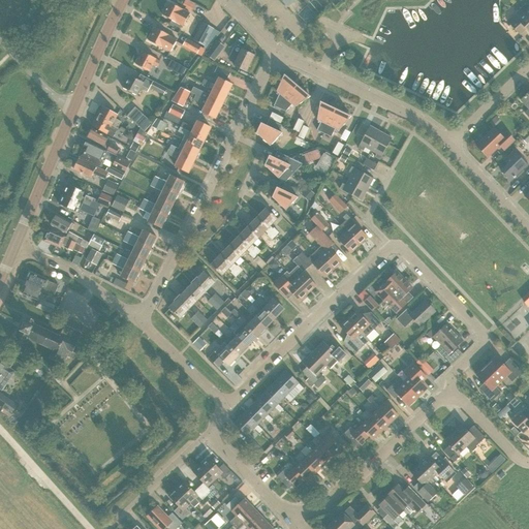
[(524,12),(528,17),(528,1),(527,3),(525,3),(520,8),(524,12)]
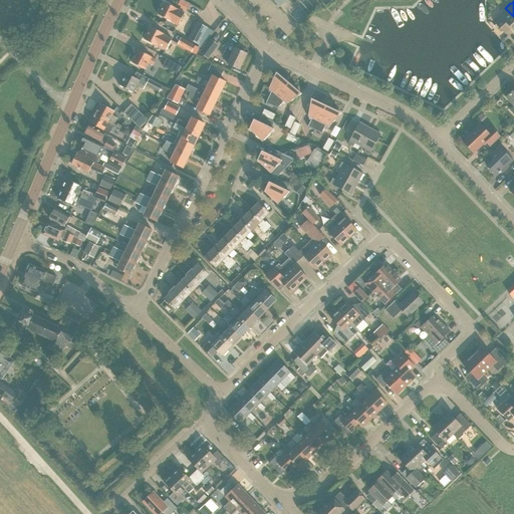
[(184,14),(178,10),(165,2),(161,8),(159,12),(158,15),(177,26),(184,14)]
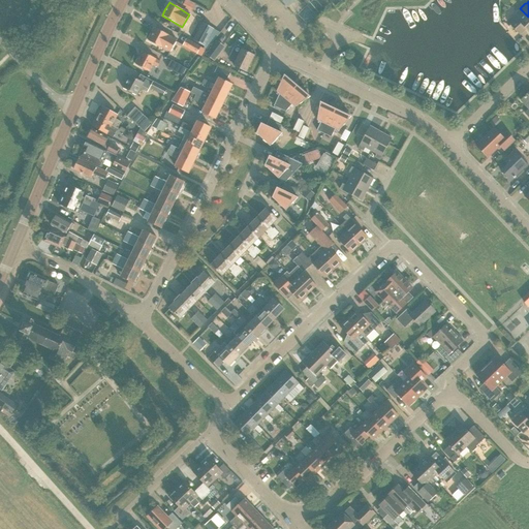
[(528,32),(528,17),(524,12),(520,8),(516,12),(516,14),(507,22),(520,34),(526,29),(528,32)]
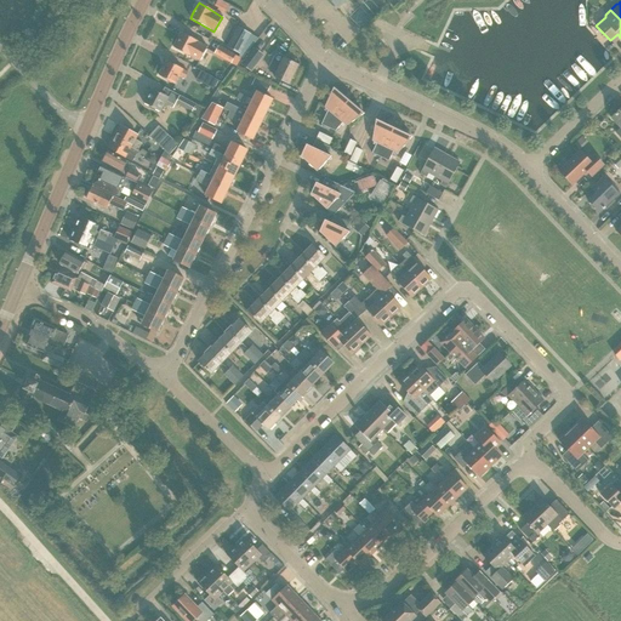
[(239,55),(251,34),(238,27),(227,47),(239,55)]
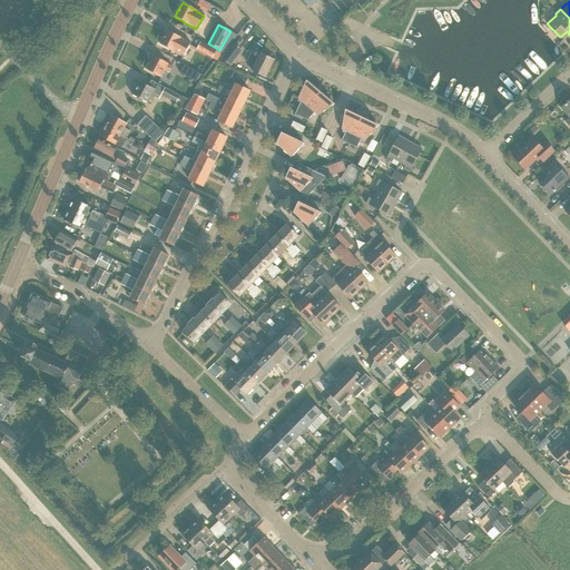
[(189,41),(167,30),(159,43),(182,56),(189,41)]
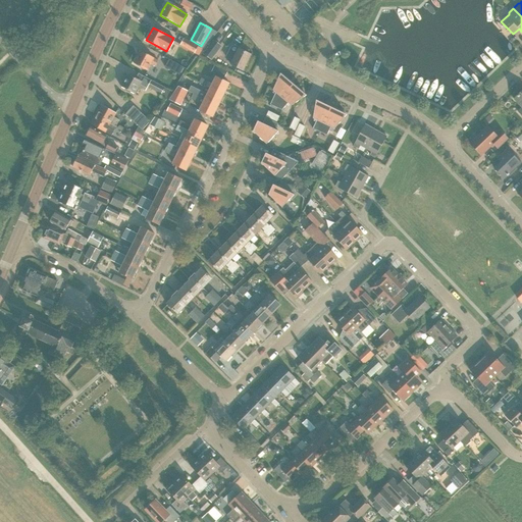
[(199,46),(185,38),(180,46),(195,53),(199,46)]
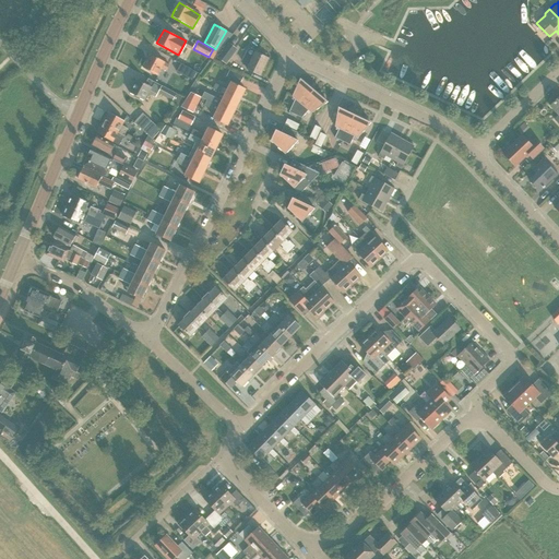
[(238,49),(228,43),(216,58),(226,64),(238,49)]
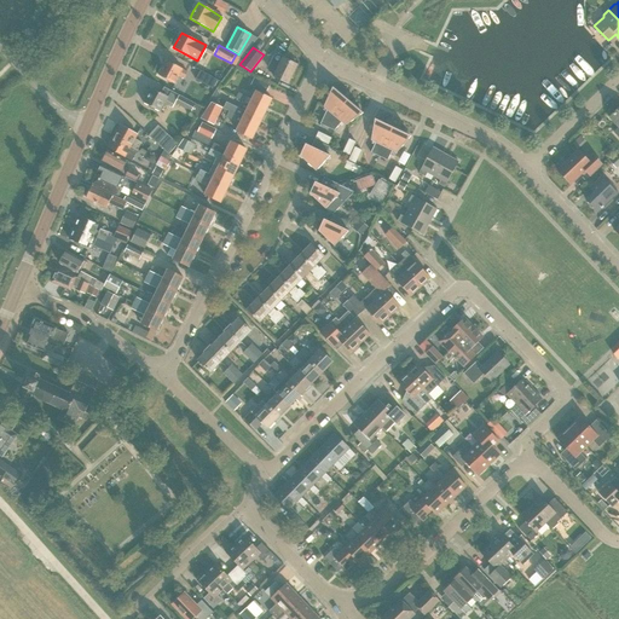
[(273,57),(268,68),(277,71),(273,77),(288,84),(298,65),(283,58),(284,57),(279,55),(277,55),(276,55),(273,57)]
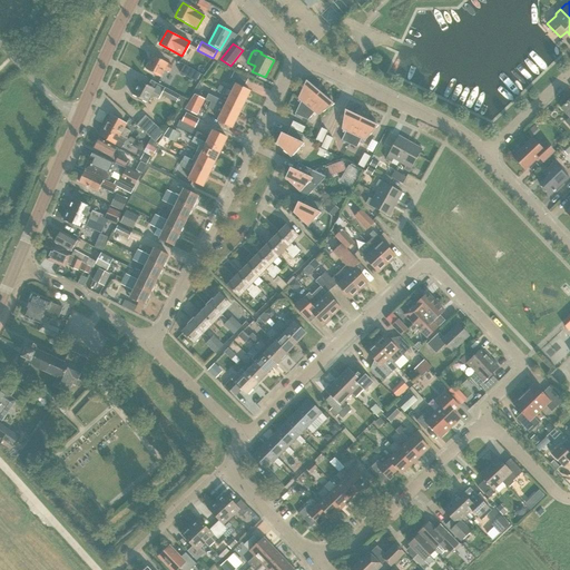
[(168,64),(153,56),(146,69),(160,77),(165,69),(169,71),(173,67),(168,64)]
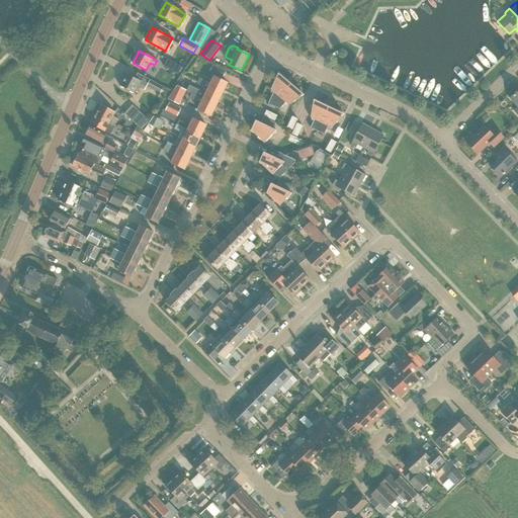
[(182,66),(168,59),(164,66),(178,73),(182,66)]
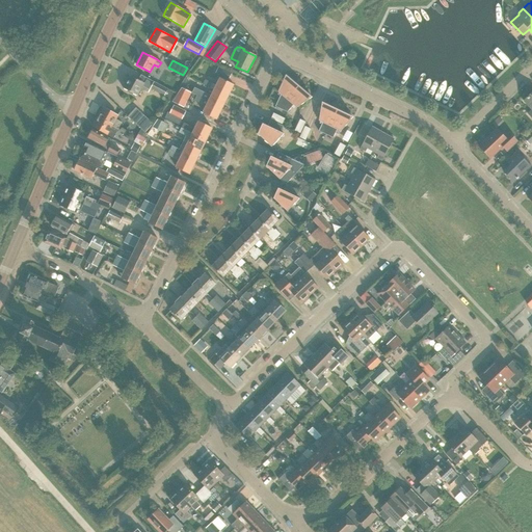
[(232,73),(218,67),(215,73),(229,79),(232,73)]
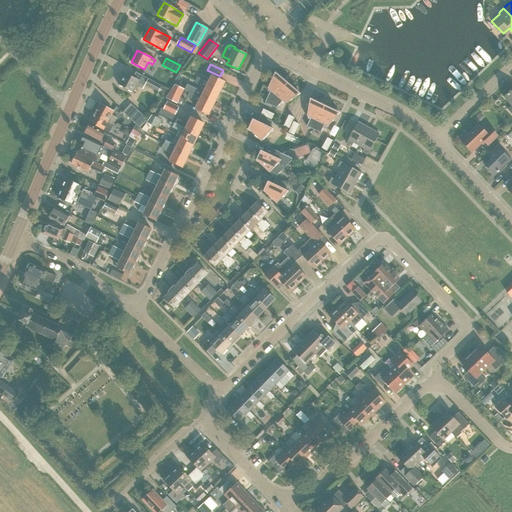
[(183,70),(180,78),(189,80),(191,72),(183,70)]
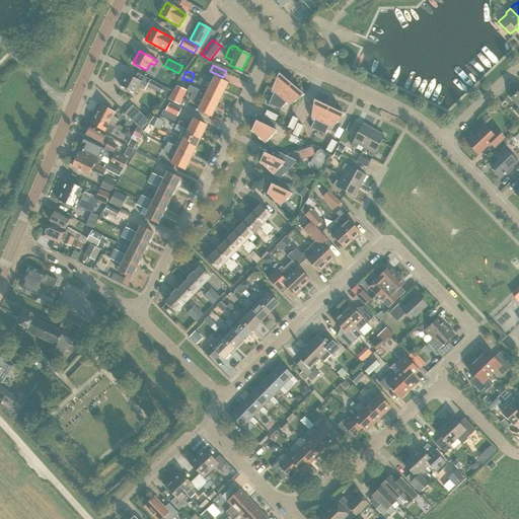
[(268,103),(274,106),(280,97),(292,84),(279,73),(271,90),(274,92),(268,103)]
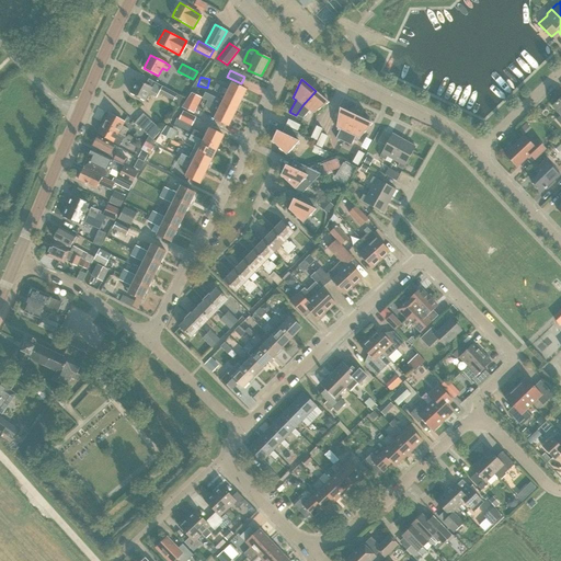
[(152,88),(137,80),(129,93),(145,101),(149,93),(153,95),(157,90),(151,88),(152,88)]
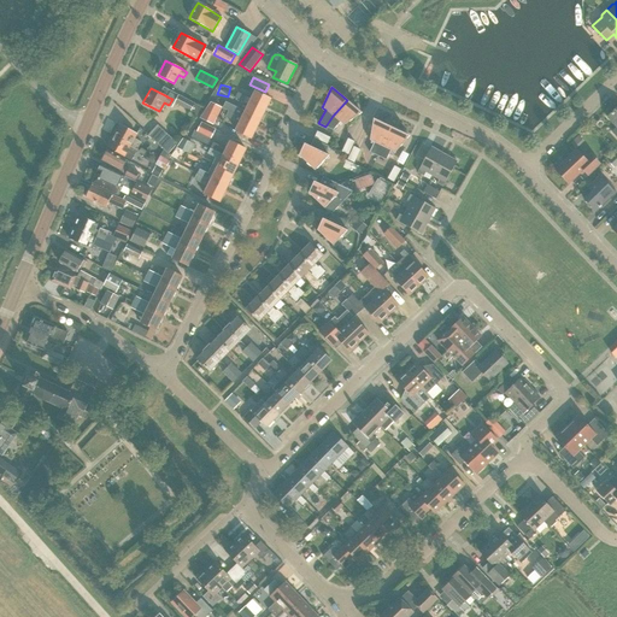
[(235,98),(264,112),(271,99),(254,90),(251,99),(247,97),(238,92),(235,98)]
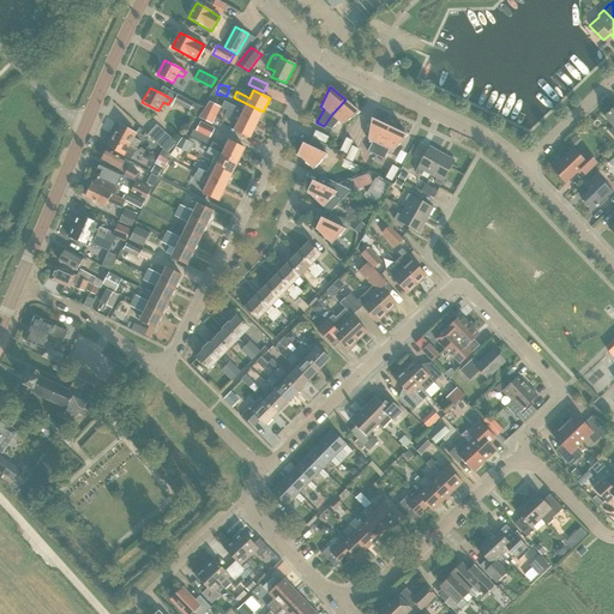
[(194,102),(178,94),(173,102),(190,112),(188,113),(193,115),(198,106),(193,103),(194,102)]
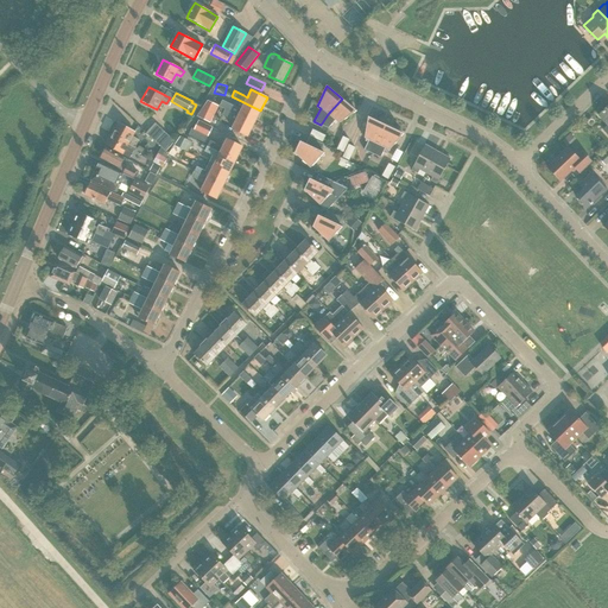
[(260,111),(232,96),(230,96),(240,101),(245,103),(241,111),(228,103),(225,109),(254,124),(260,111)]
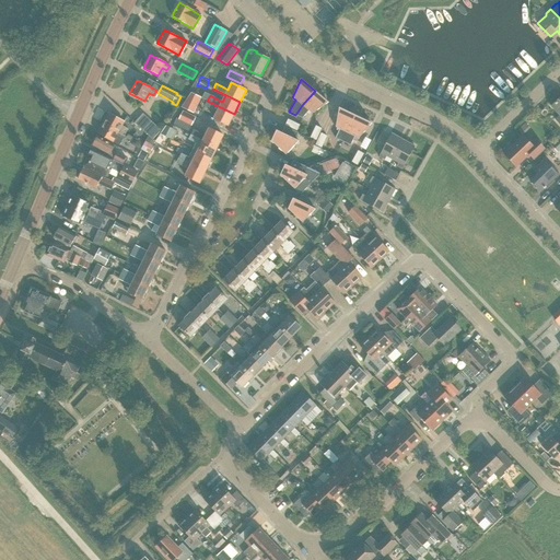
[(328,103),(315,91),(302,105),(295,115),(302,118),(308,111),(312,114),(328,103)]
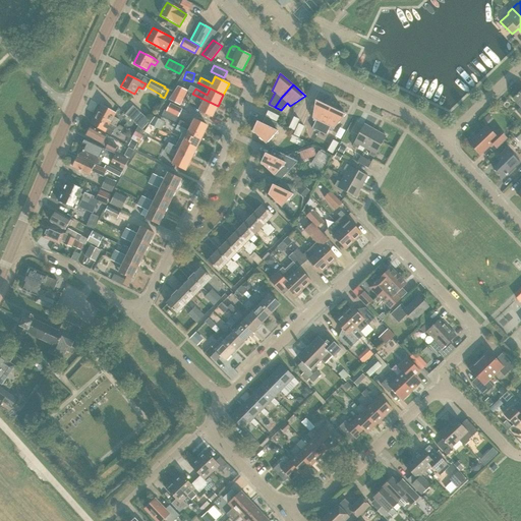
[(187,91),(178,85),(168,100),(180,106),(187,91)]
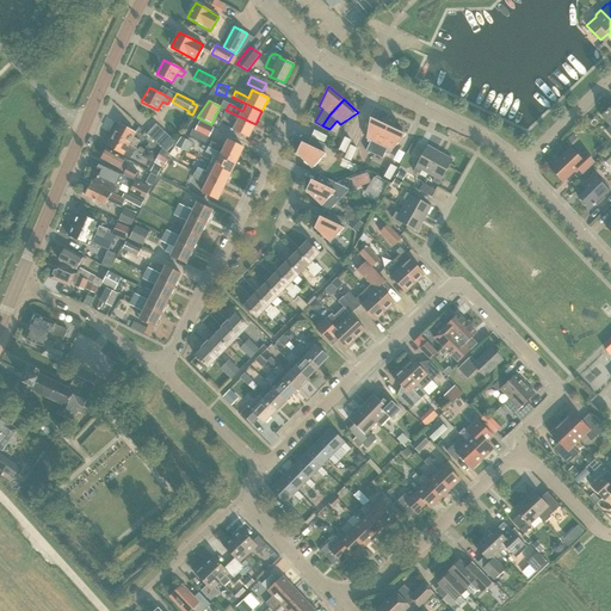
[(255,124),(226,110),(223,115),(236,122),(233,129),(248,137),(255,124)]
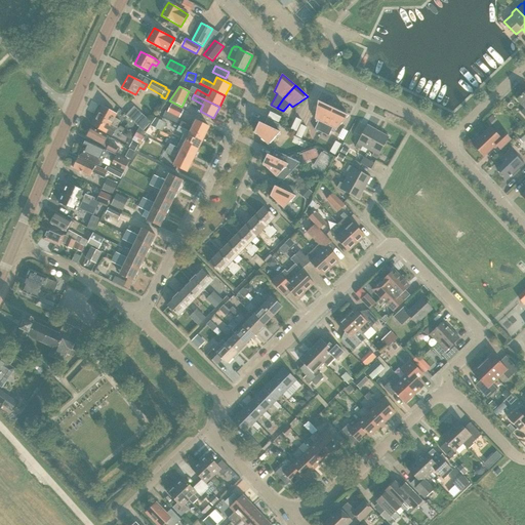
[(314,129),(321,132),(333,109),(318,101),(315,119),(318,121),(314,129)]
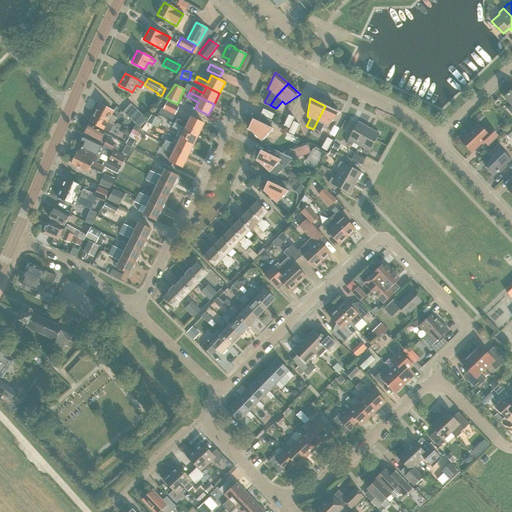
[(179,107),(166,101),(163,109),(175,115),(179,107)]
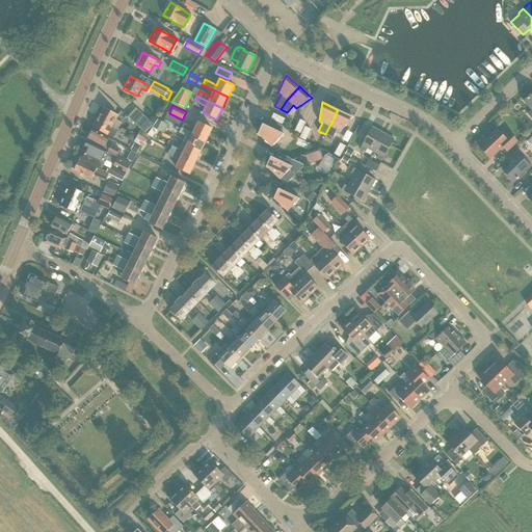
[(103,108),(98,117),(118,129),(122,123),(116,120),(117,115),(103,108)]
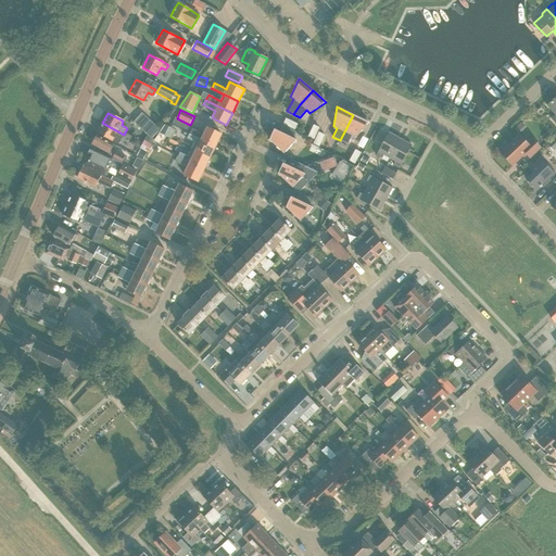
[(160,129),(142,113),(134,122),(151,138),(160,129)]
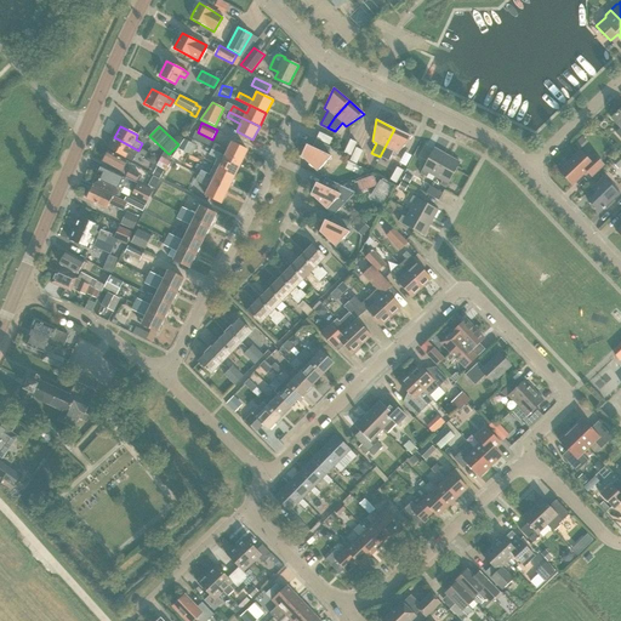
[(222,126),(218,135),(227,138),(231,130),(222,126)]
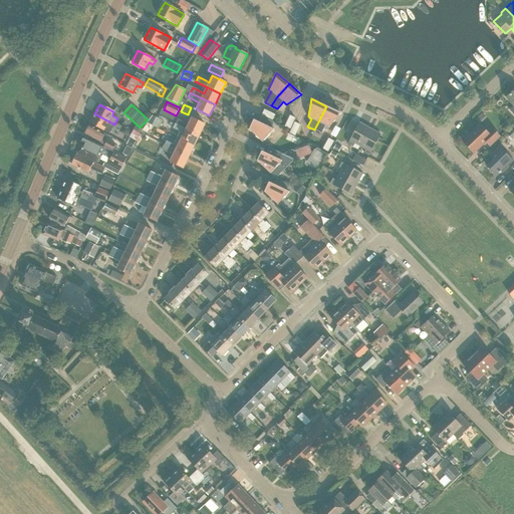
[(341,113),(326,106),(314,130),(321,134),(325,125),(329,126),(341,113)]
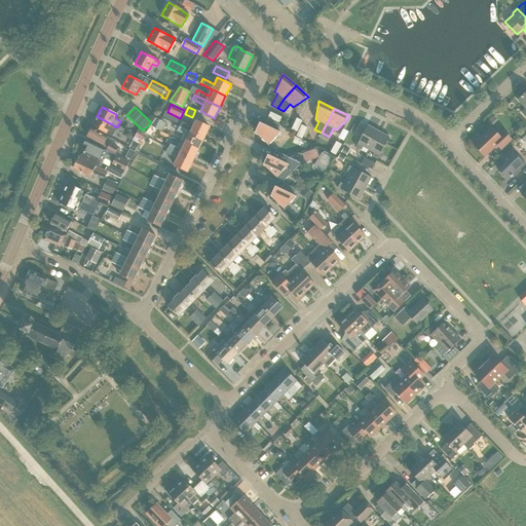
[(282,117),(270,112),(267,117),(278,123),(282,117)]
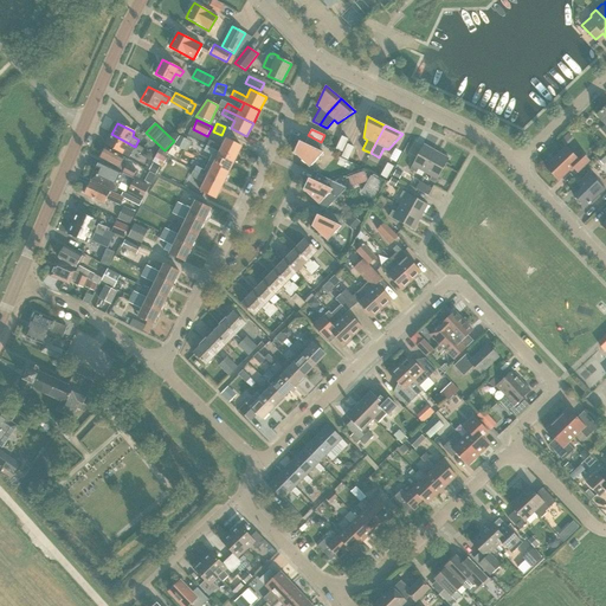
[(189,136),(182,131),(175,143),(182,148),(189,136)]
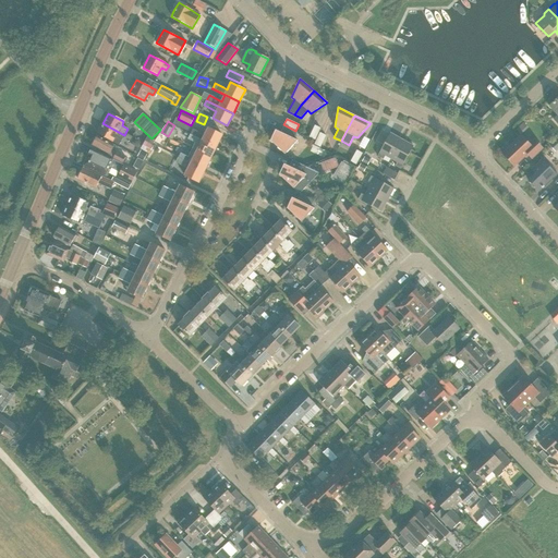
[(119,145),(124,135),(102,123),(97,133),(119,145)]
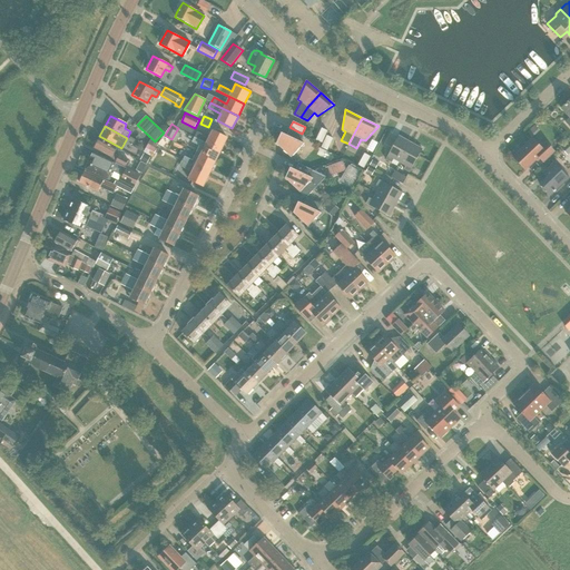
[(303,135),(290,128),(286,135),(281,133),(276,144),(291,157),(304,144),(301,141),(303,135)]
